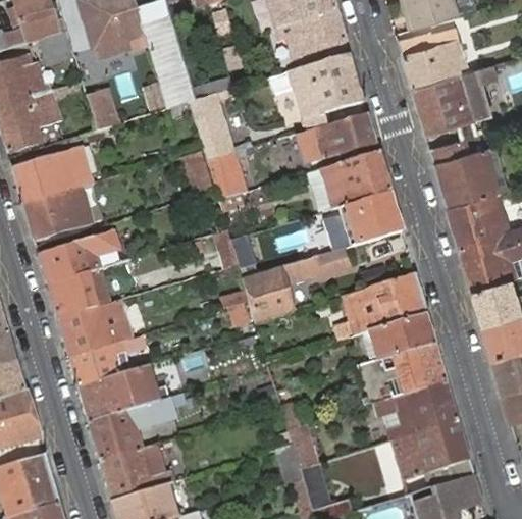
[(58,31),(66,30),(62,18),(55,20),(49,0),(12,0),(20,26),(2,32),(2,29),(0,29),(0,48),(39,37),(58,31)]
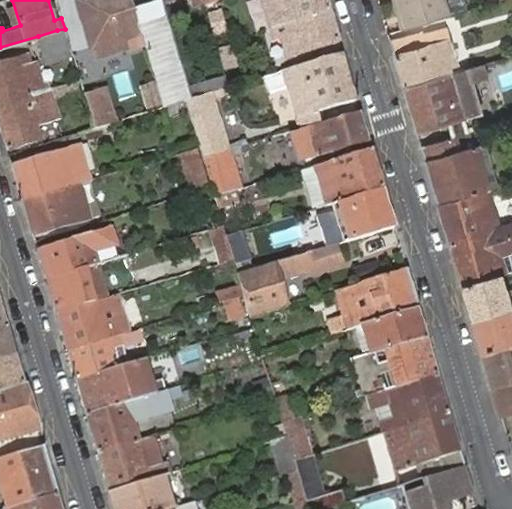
[(125,35),(141,30),(135,8),(132,0),(78,0),(92,45),(94,45),(97,55),(128,45),(125,35)]
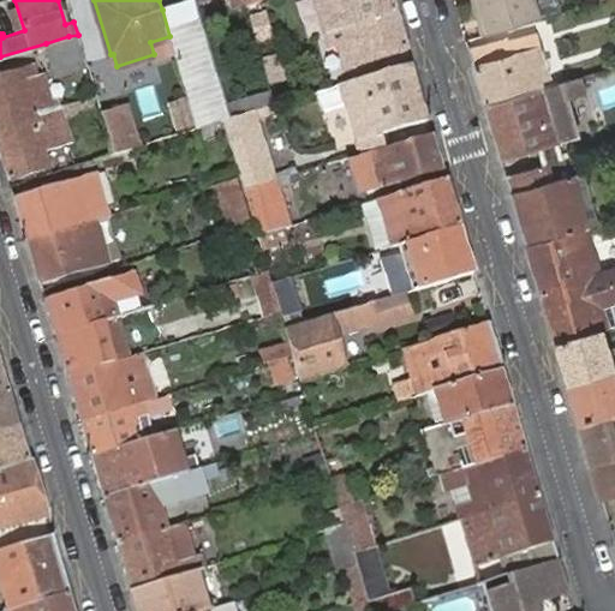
[(173,48),(197,126),(222,118),(230,117),(226,102),(195,0),(162,10),(169,36),(173,48)]
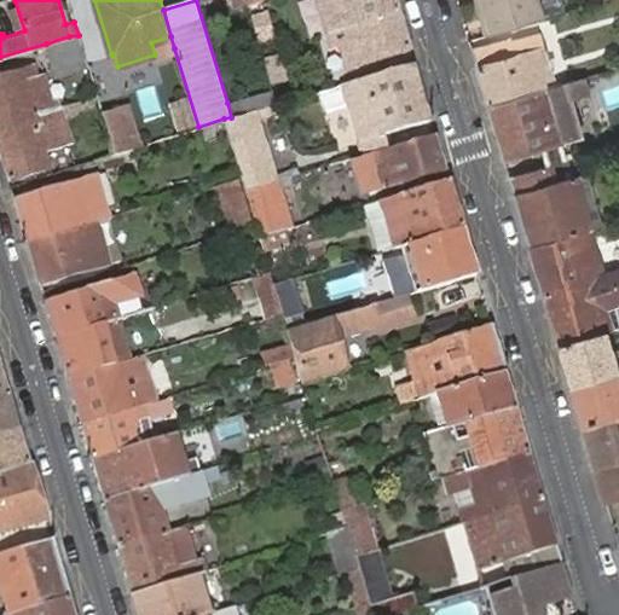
[(316,0),(325,32),(346,24),(348,24),(398,10),(394,0),(316,0)]
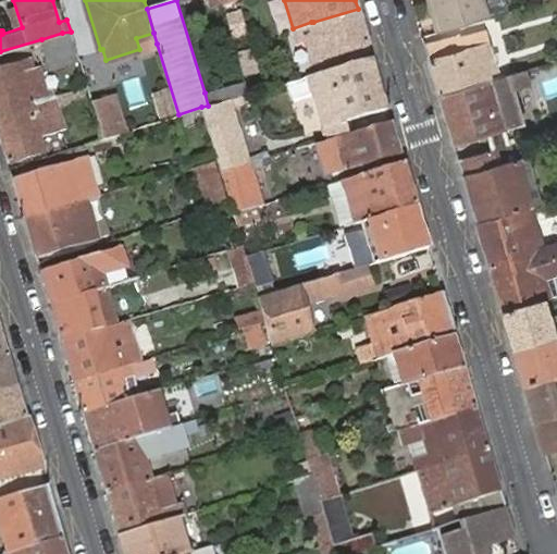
[(434,0),(443,27),(486,14),(481,0),(434,0)]
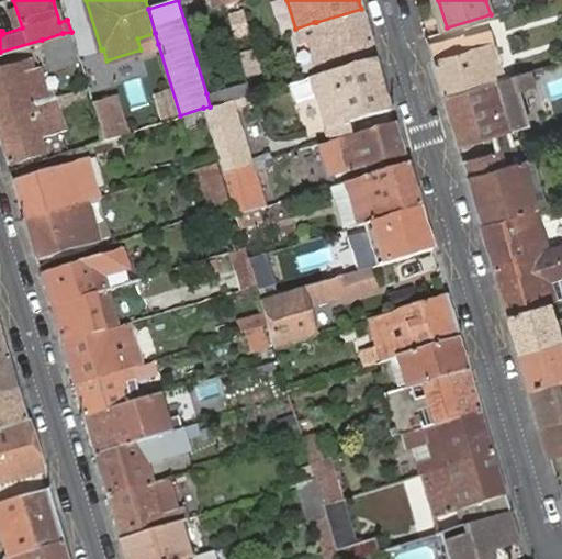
[(485,0),(491,14),(503,10),(499,0),(485,0)]
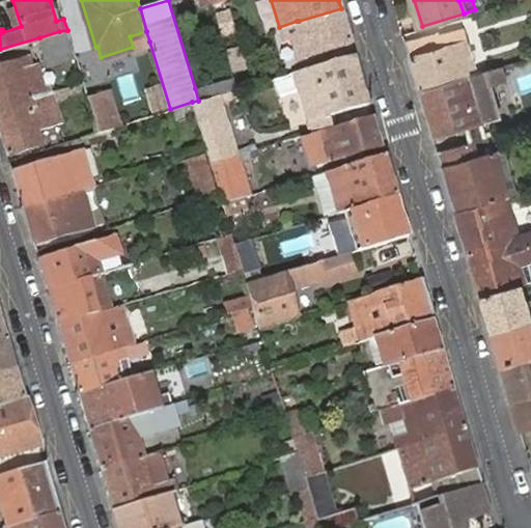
[(229,7),(219,10),(222,23),(232,20),(229,7)]
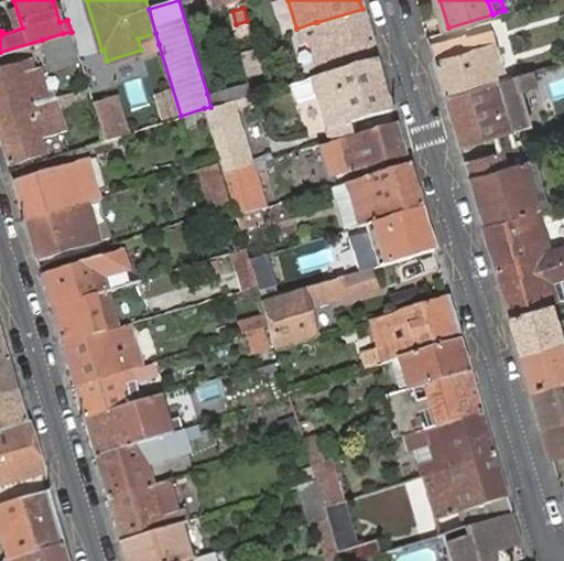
[(315,22),(296,29),(300,41),(308,38),(315,60),(327,55),(372,42),(362,9),(317,22),(315,22)]
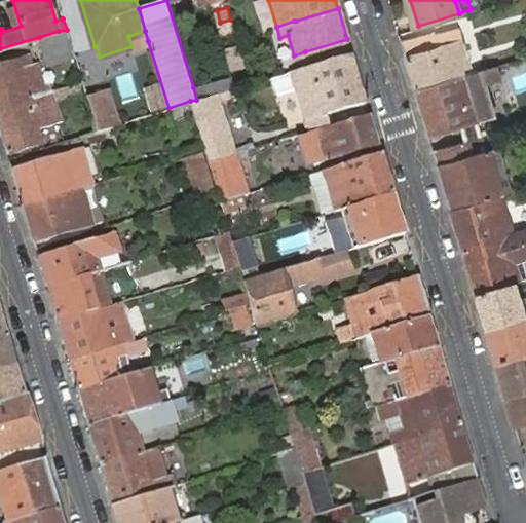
[(74,55),(67,30),(59,31),(39,37),(47,64),(74,55)]
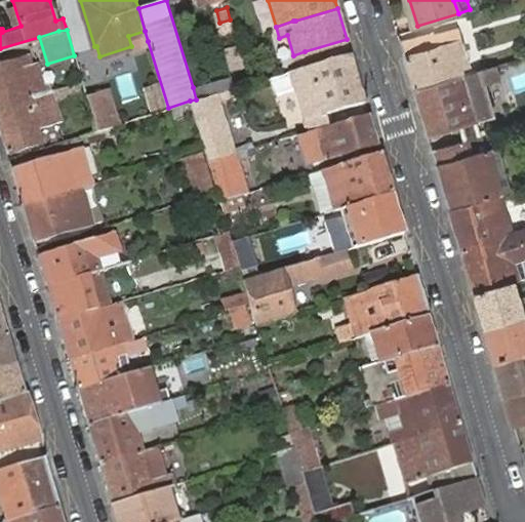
[(128,36),(131,46),(148,41),(145,31),(128,36)]
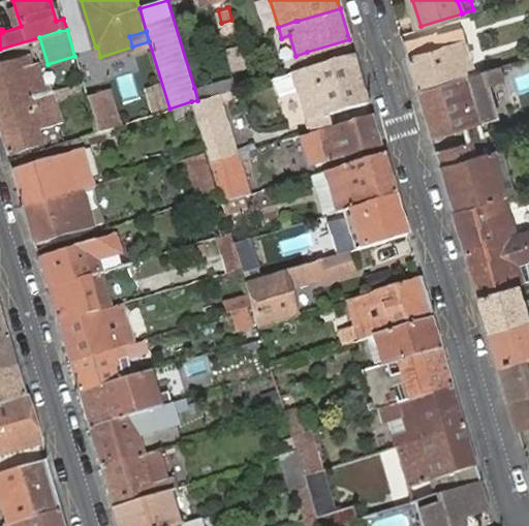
[(407,56),(416,88),(466,72),(464,66),(472,64),(464,38),(435,47),(431,31),(403,39),(407,56)]
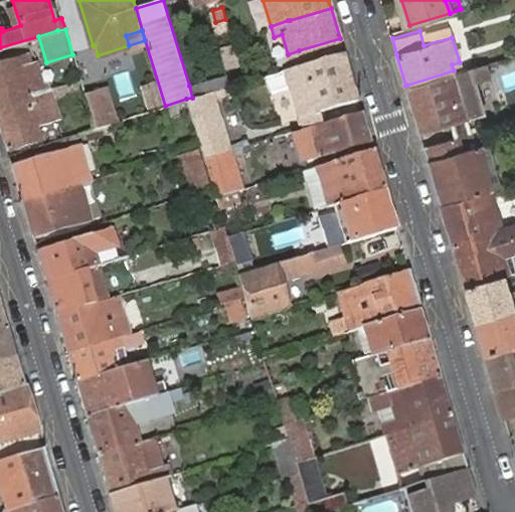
[(234,46),(221,49),(224,64),(237,61),(234,46)]
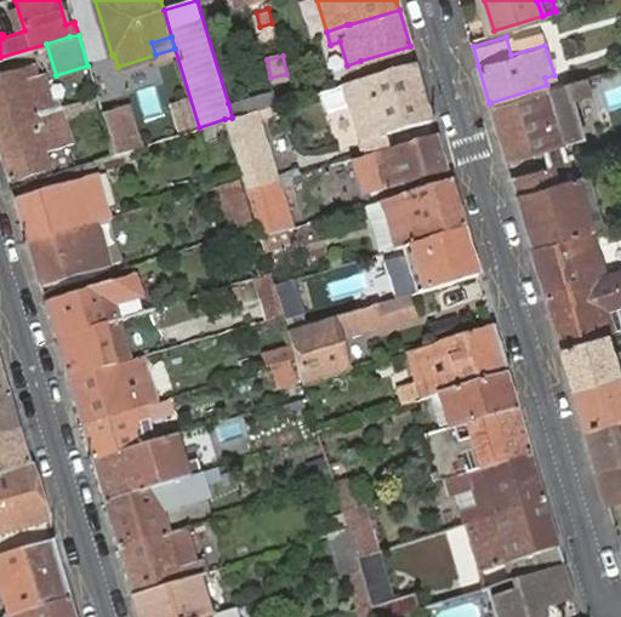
[(414,61),(343,83),(359,138),(431,118),(414,61)]
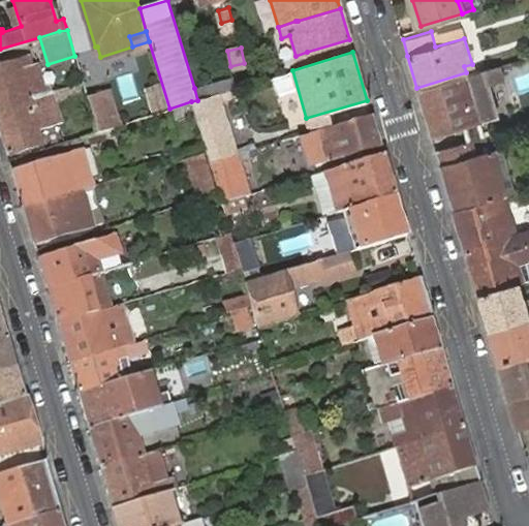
[(27,53),(0,61),(0,105),(45,92),(43,84),(36,62),(30,64),(27,53)]
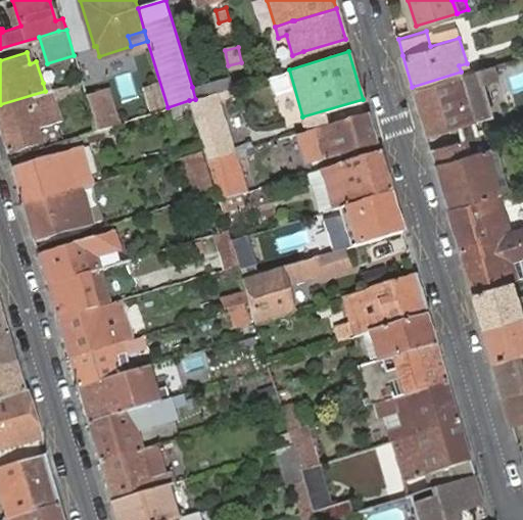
[(412,87),(426,133),(475,117),(491,112),(482,81),(494,77),(490,62),(461,72),(412,87)]
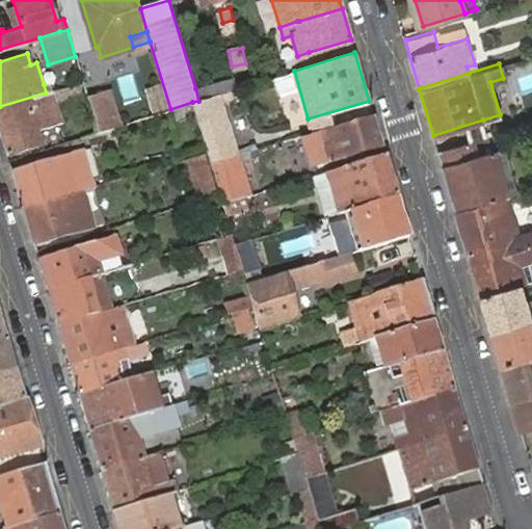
[(195,88),(198,101),(220,94),(238,88),(234,77),(195,88)]
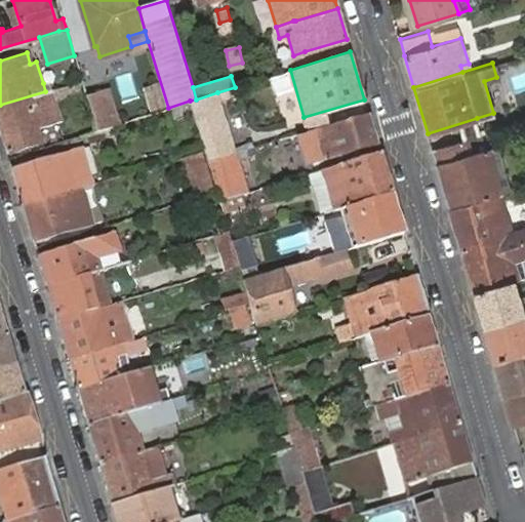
[(158,83),(147,86),(154,108),(165,105),(158,83)]
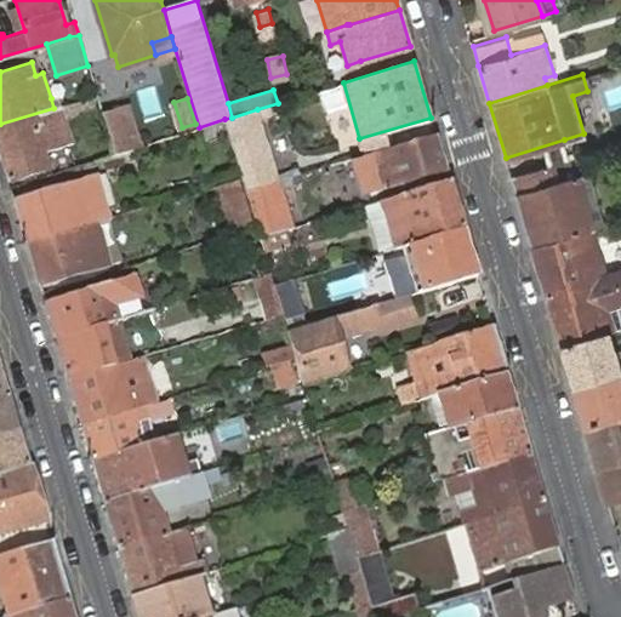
[(63,115),(60,106),(53,108),(0,124),(0,153),(7,180),(49,166),(35,121),(46,118),(46,120),(63,115)]
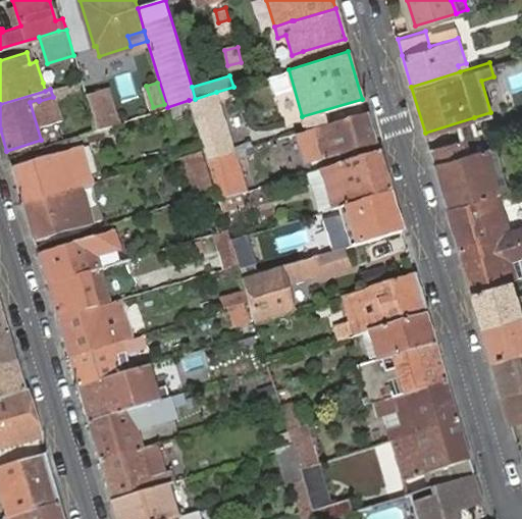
[(111,123),(117,121),(107,89),(87,95),(96,128),(111,123)]
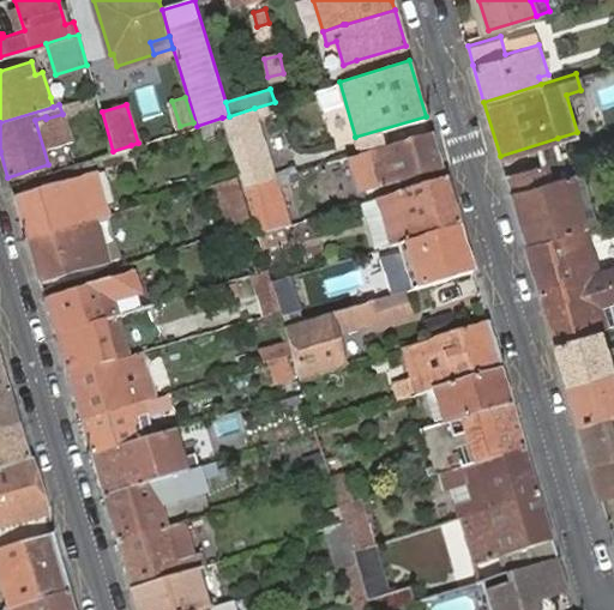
[(229,116),(222,118),(232,151),(265,142),(254,108),(229,116)]
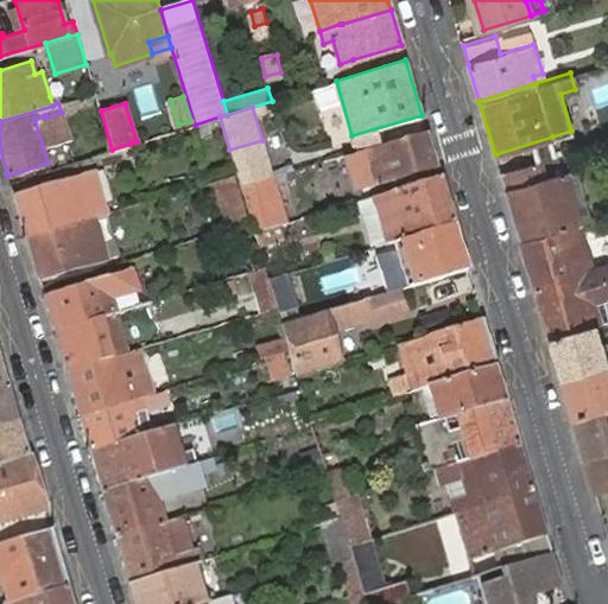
[(436,163),(426,132),(346,157),(348,164),(355,186),(373,182),(436,163)]
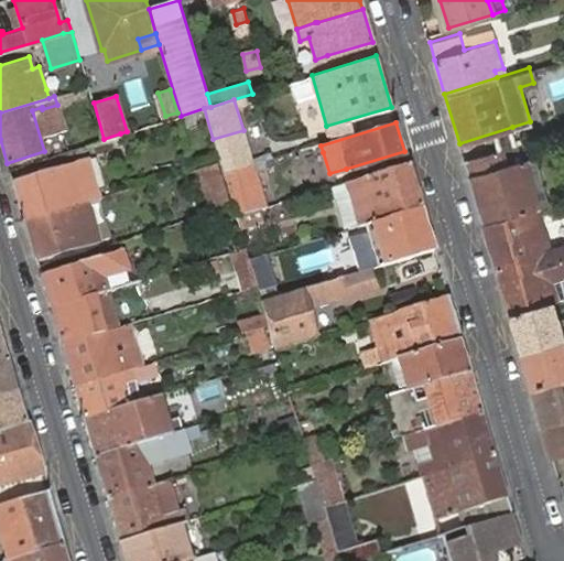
[(243,130),(213,139),(219,159),(223,171),(252,162),(243,130)]
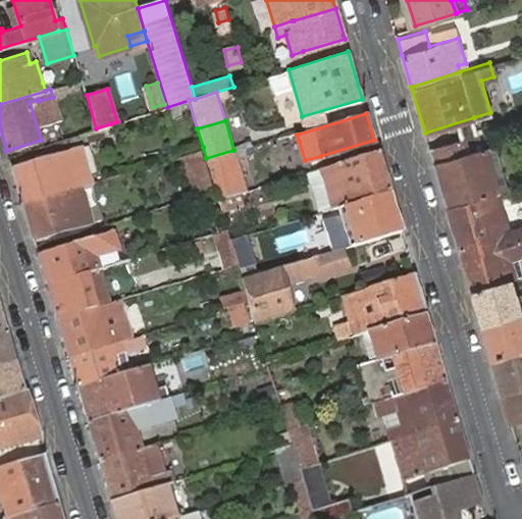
[(447,205),(497,190),(483,146),(463,152),(459,137),(429,146),(433,160),(447,205)]
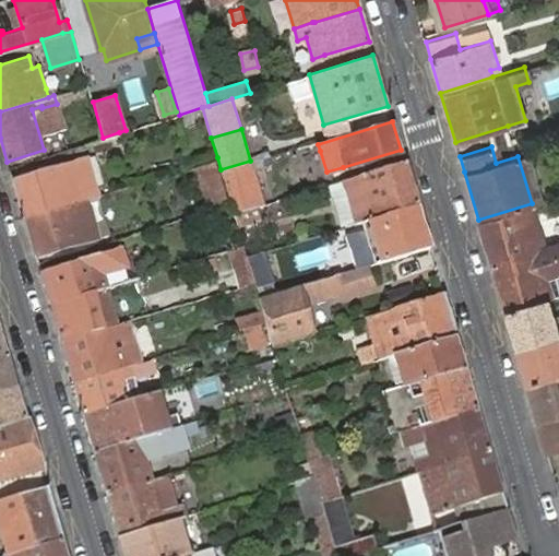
[(531,152),(518,156),(532,203),(545,200),(531,152)]
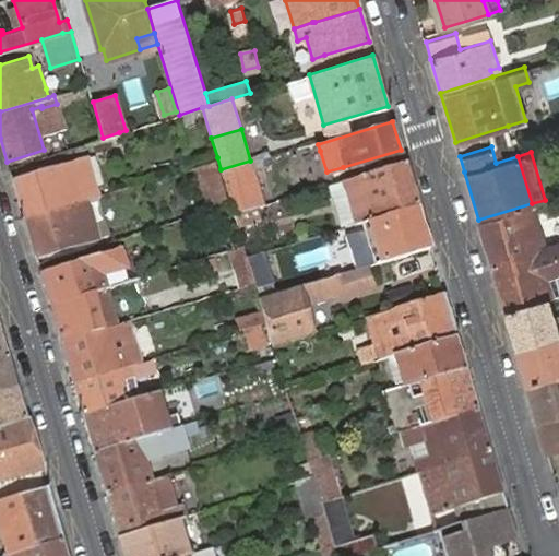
[(24,216),(87,197),(96,193),(93,184),(84,154),(68,160),(12,177),(24,216)]
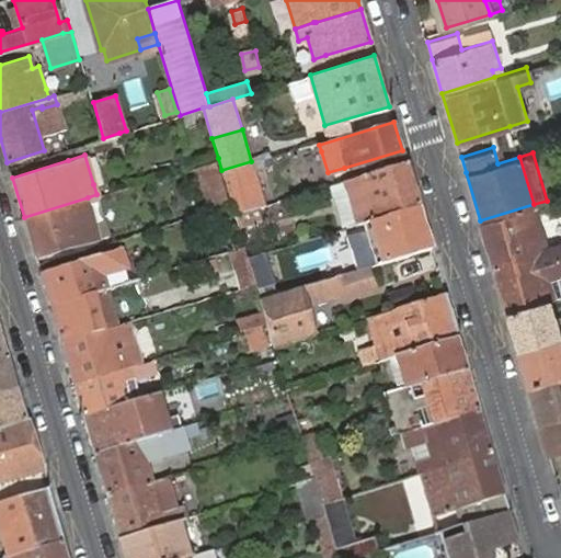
[(218,158),(196,164),(209,209),(231,203),(221,170),(218,158)]
